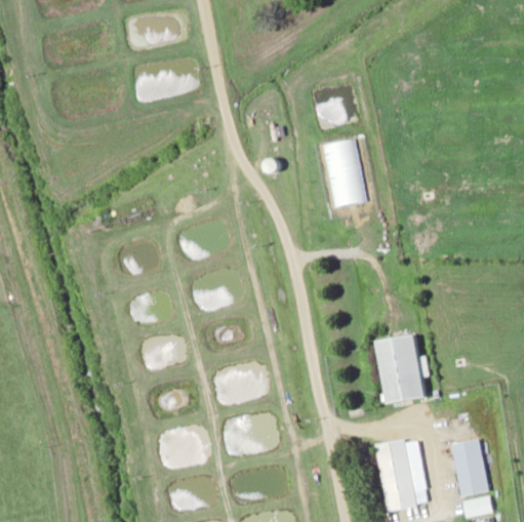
[(324,145),(333,207),(366,202),(357,139),(324,145)]
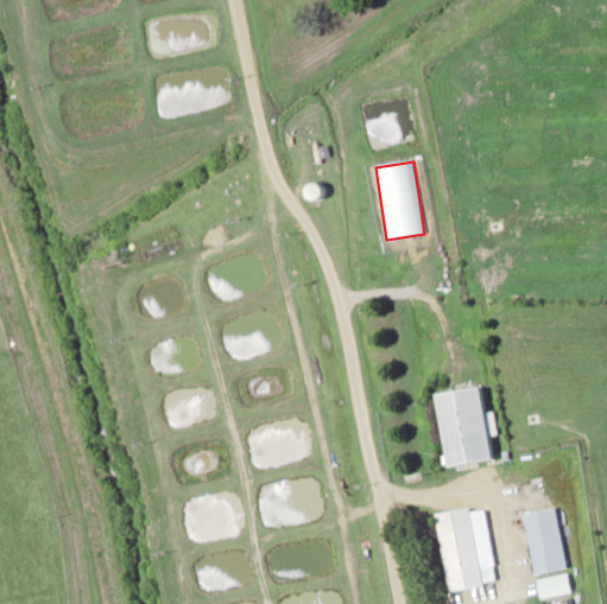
[(447,466),(492,459),(481,387),(436,393),(447,466)]
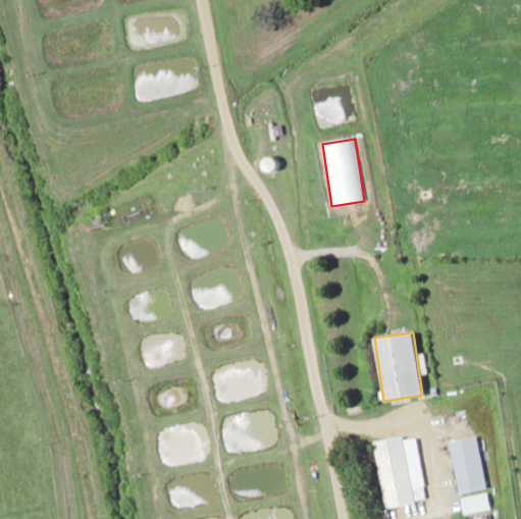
[(425,502),(415,434),(374,440),(384,508),(425,502)]
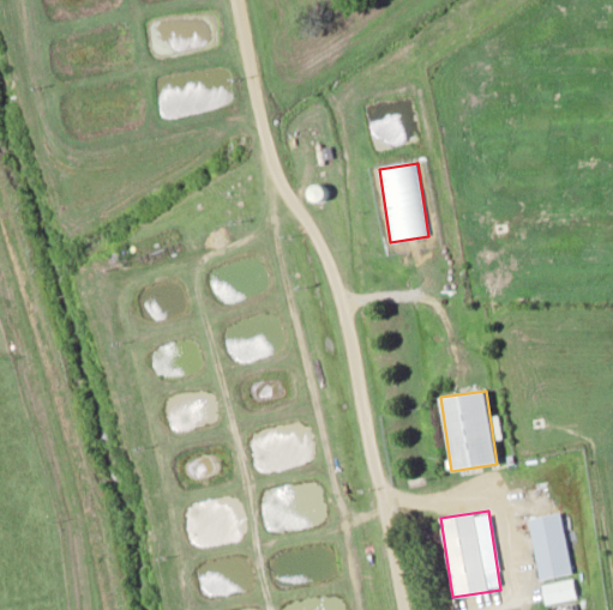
[(571,574),(560,513),(529,519),(539,580),(571,574)]
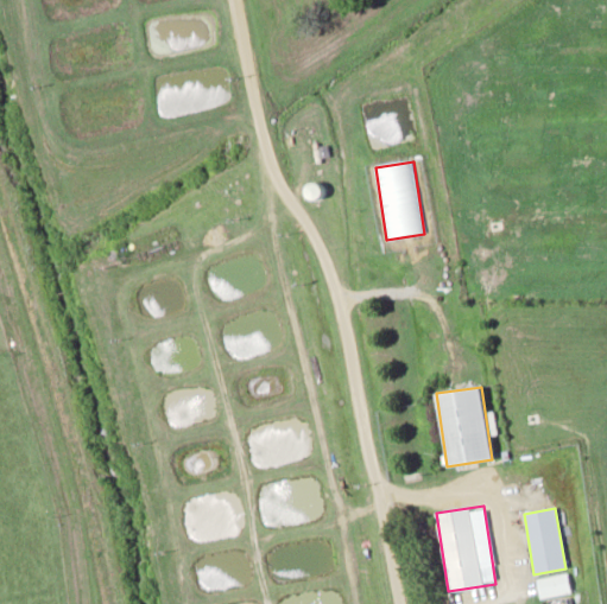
[(539,597),(569,596),(568,577),(538,579),(539,597)]
